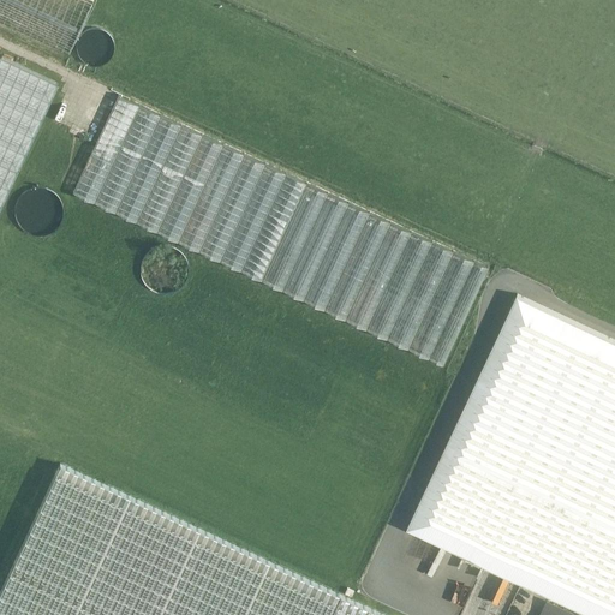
[(0,0),(0,22),(67,53),(93,0),(91,0),(0,0)]
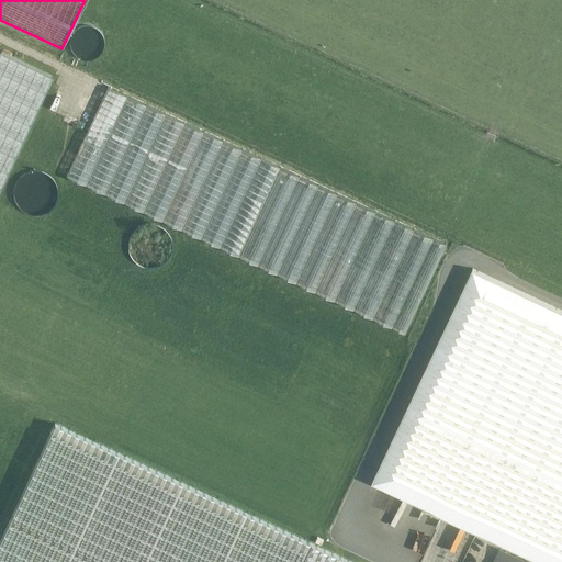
[(107,44),(107,41),(105,37),(104,34),(102,32),(100,30),(97,29),(92,26),(90,26),(87,26),(83,27),(80,30),(78,31),(76,33),(75,36),(74,40),(72,43),(72,46),(74,49),(75,53),(77,56),(79,57),(82,59),(85,60),(89,60),(92,60),(96,60),(99,58),(101,56),(103,54),(105,52),(107,47),(107,44)]
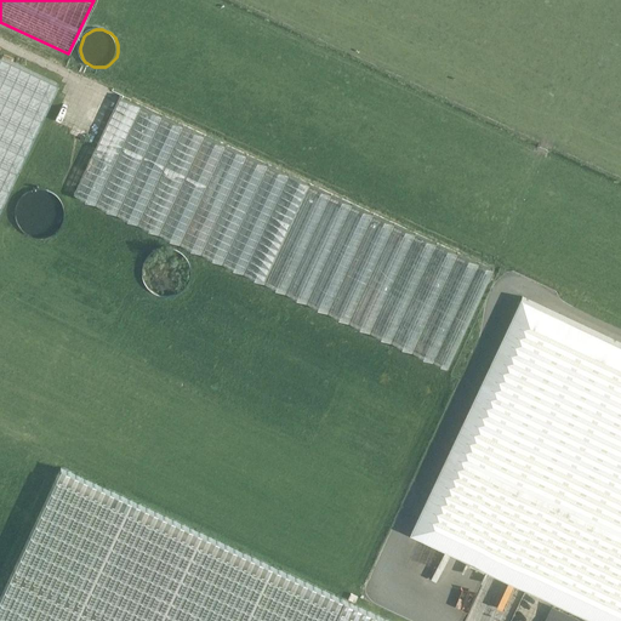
[(0,56),(0,163),(17,171),(57,84),(0,56)]
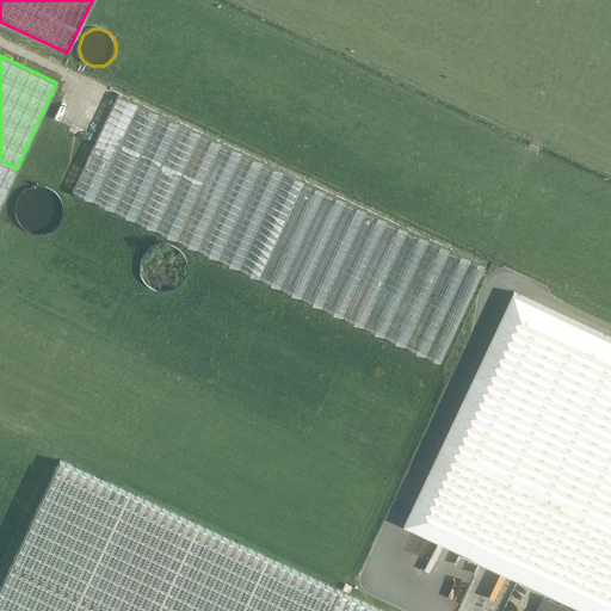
[(117,94),(73,191),(439,360),(485,265),(117,94)]
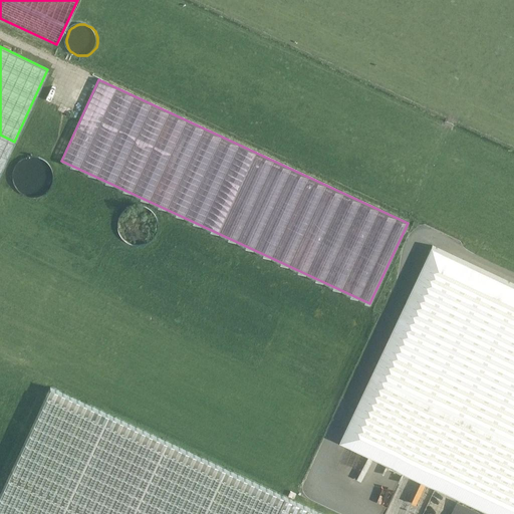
[(0,135),(0,172),(14,142),(0,135)]
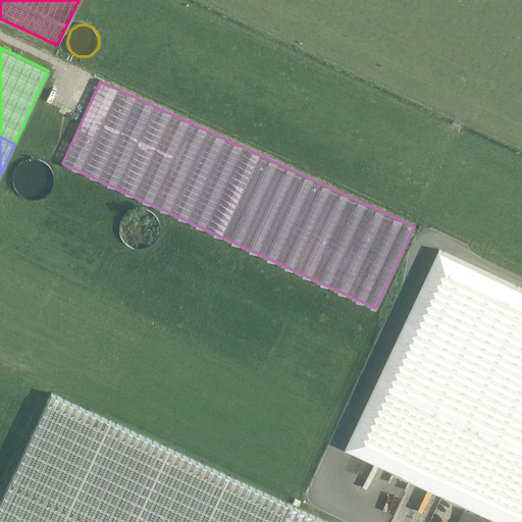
[(53,187),(53,181),(53,177),(52,174),(50,170),(47,166),(45,164),(41,162),(37,160),(32,159),(28,159),(22,160),(17,163),(14,165),(11,168),(9,172),(8,177),(7,181),(8,187),(9,191),(11,195),(13,198),(16,200),(20,203),(24,204),(30,205),(35,204),(39,203),(42,202),(46,199),(49,195),(51,191),(53,187)]
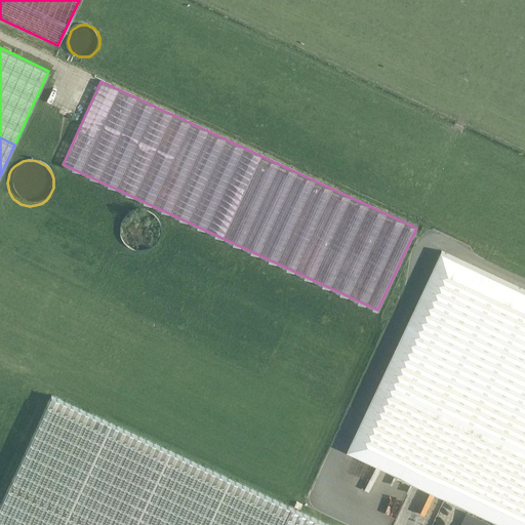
[(160,235),(160,231),(160,227),(159,221),(157,217),(154,213),(150,211),(146,208),(140,207),(136,206),(132,207),(128,208),(124,210),(119,213),(117,216),(114,221),(113,226),(113,230),(113,235),(114,240),(117,244),(119,247),(124,251),(127,252),(132,254),(136,254),(140,254),(145,253),(149,251),(154,247),(157,244),(159,239),(160,235)]
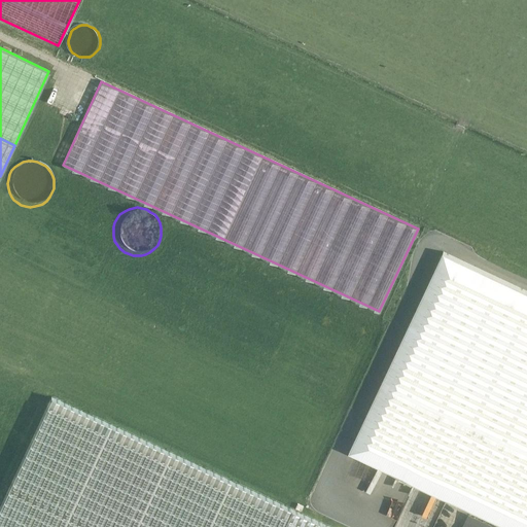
[(526,526),(526,291),(444,253),(350,454),(508,526),(526,526)]
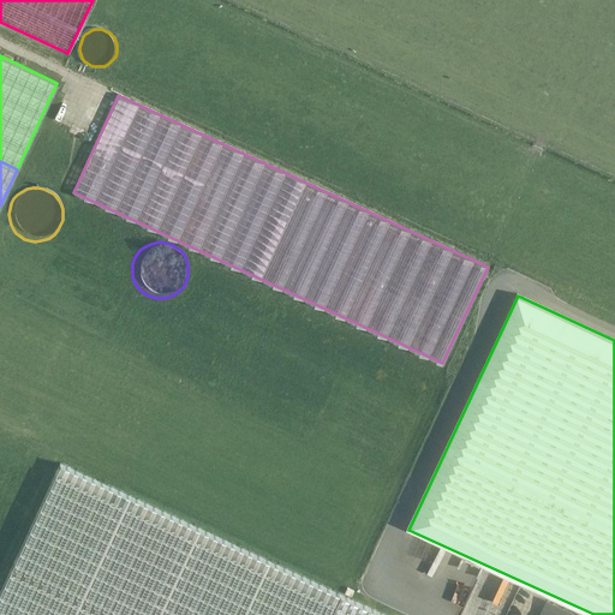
[(383,614),(351,599),(60,460),(0,593),(0,614),(383,614)]
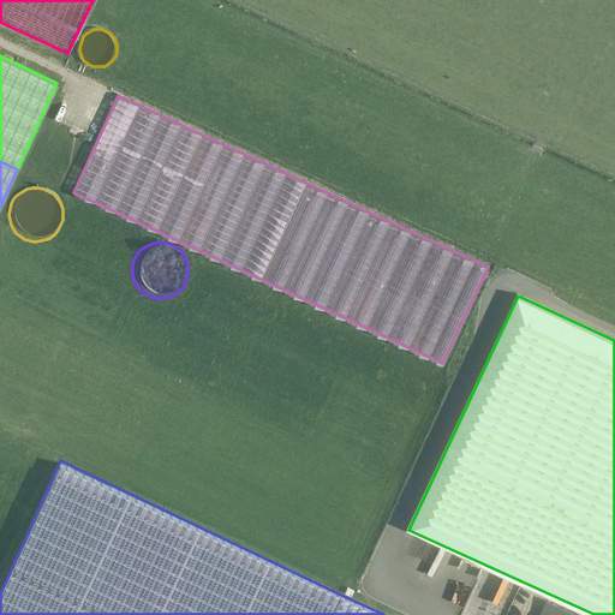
[(587,614),(547,598),(539,614),(587,614)]
